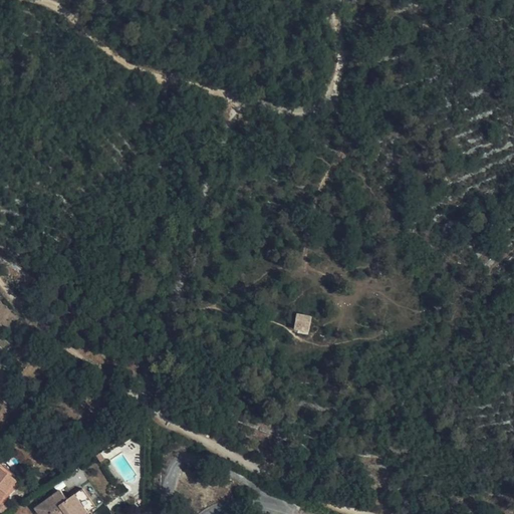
[(96,281),(86,270),(77,280),(88,291),(96,281)]
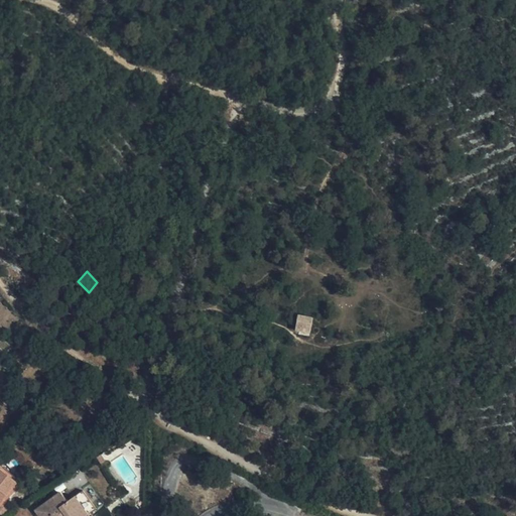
[(310,332),(311,318),(298,317),(296,330),(310,332)]
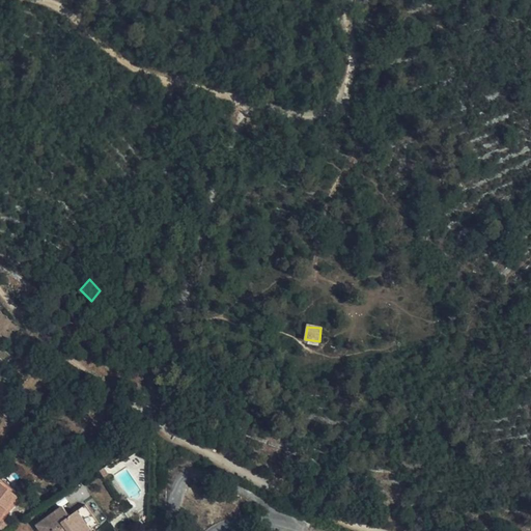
[(110,474),(105,467),(100,471),(105,478),(110,474)]
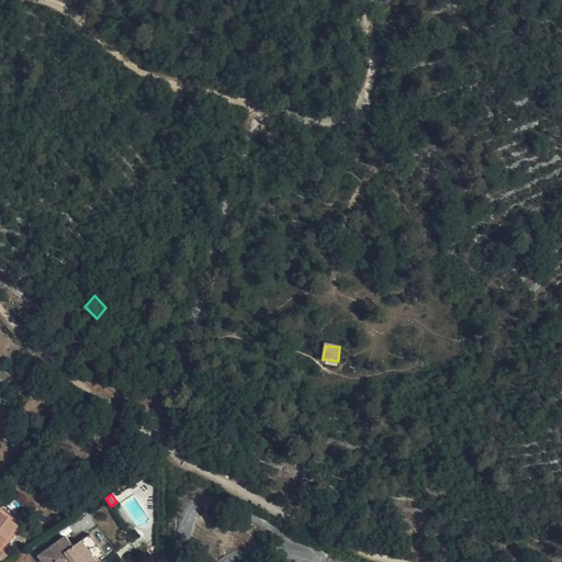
[(0,509),(0,549),(20,526),(0,509)]
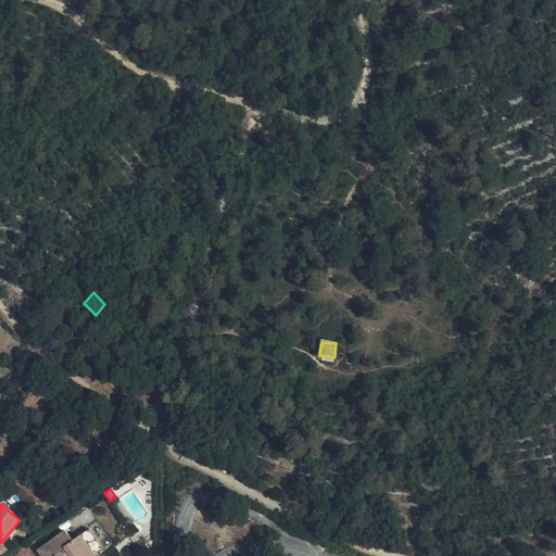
[(81,534),(97,554),(104,547),(90,528),(81,534)]
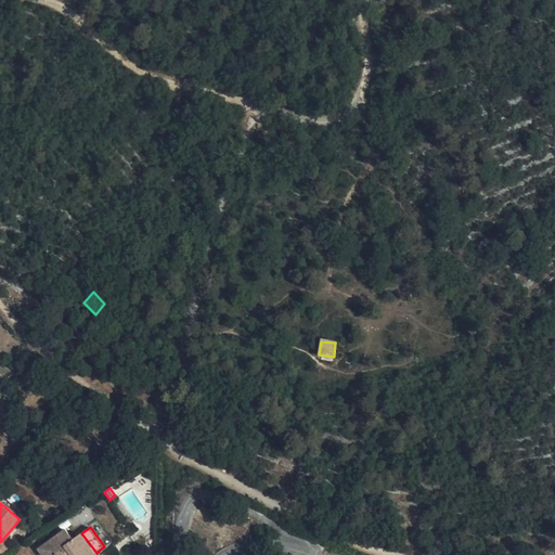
[(93,554),(97,553),(81,533),(74,539),(66,529),(38,549),(42,554),(93,554)]
